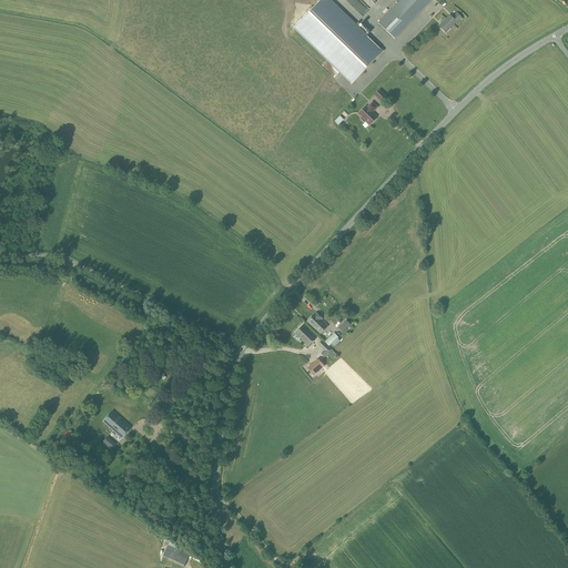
[(328,0),(321,0),(294,28),(352,83),(383,51),(328,0)]
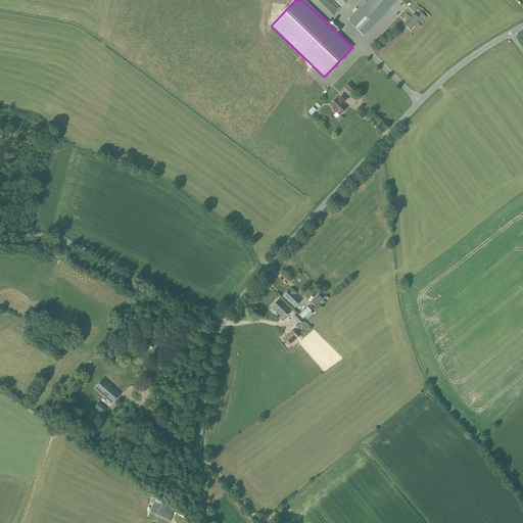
[(315,0),(332,14),(336,9),(332,5),(333,3),(329,0),(315,0)]
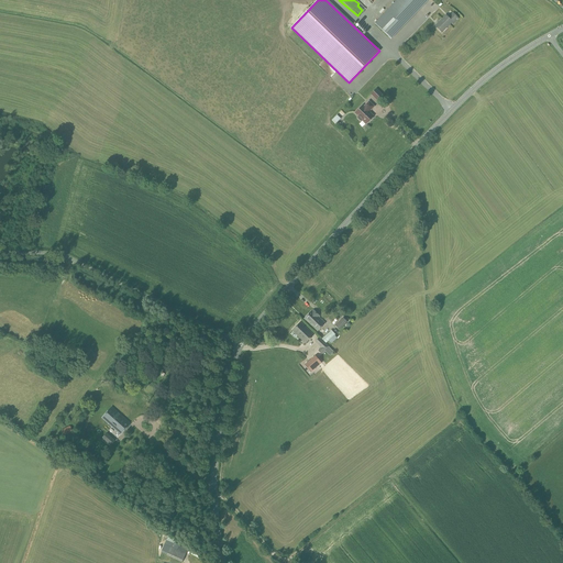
[(397,0),(375,23),(392,39),(428,0),(397,0)]
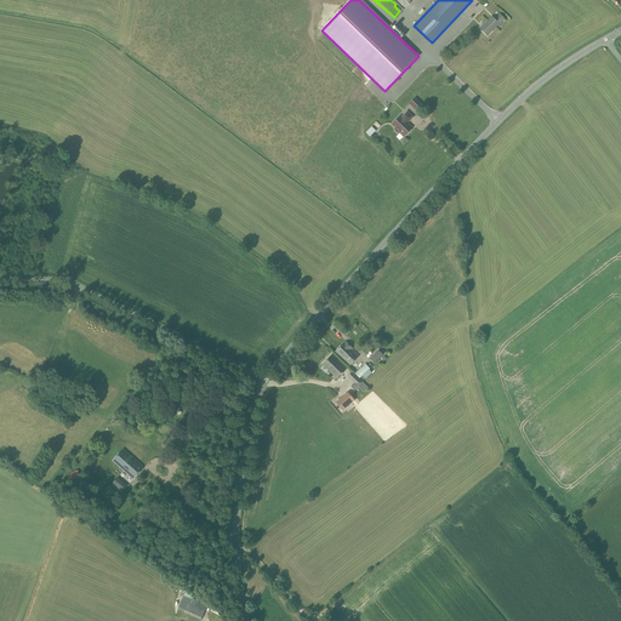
[(495,20),(491,17),(480,29),(488,36),(499,24),(501,26),(506,21),(500,15),(495,20)]
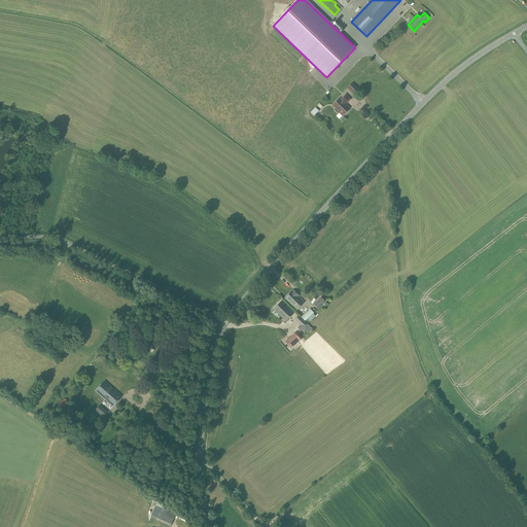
[(346,95),(341,100),(340,99),(332,106),(336,109),(336,111),(338,113),(339,113),(340,112),(343,116),(350,109),(345,104),(347,103),(350,100),(346,95)]
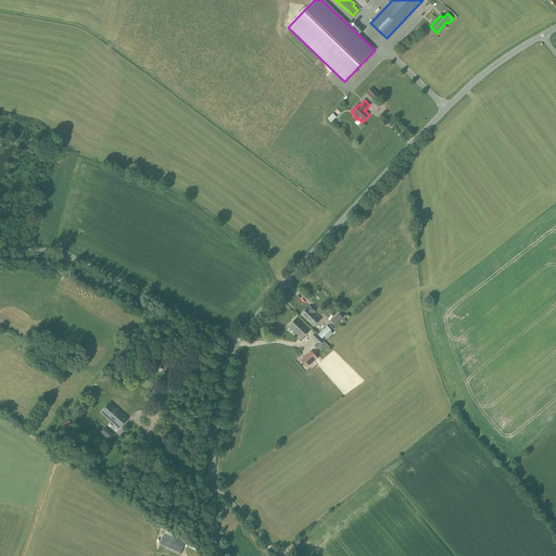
[(312,308),(311,310),(308,307),(301,315),(314,328),(321,319),(314,313),(315,312),(312,308)]
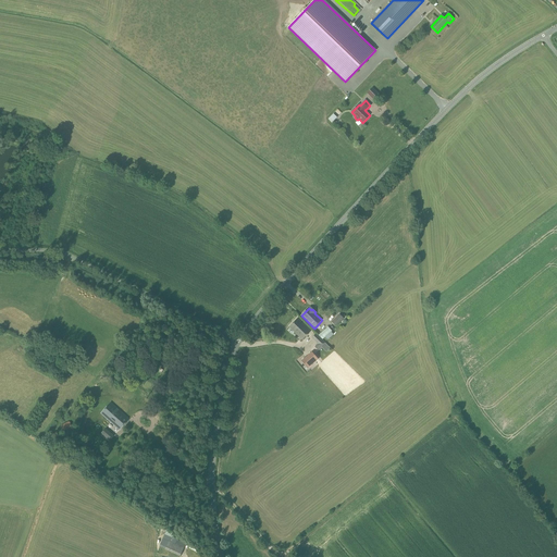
[(339,314),(332,322),(336,326),(344,319),(339,314)]
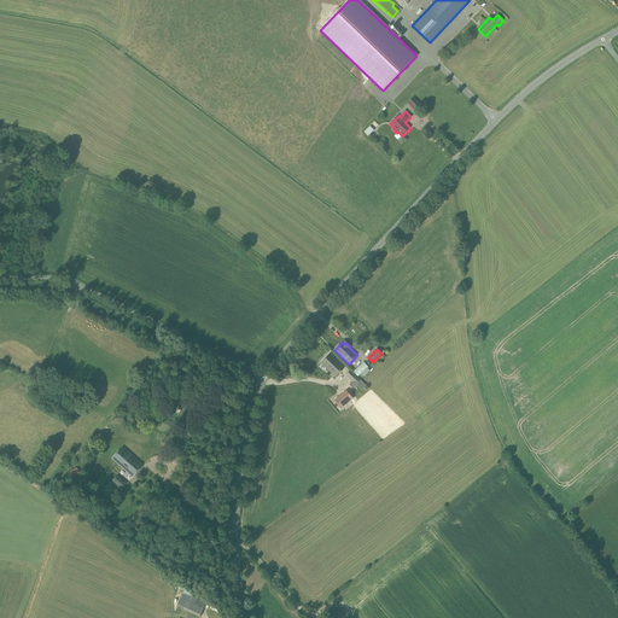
[(321,363),(336,377),(345,368),(331,354),(321,363)]
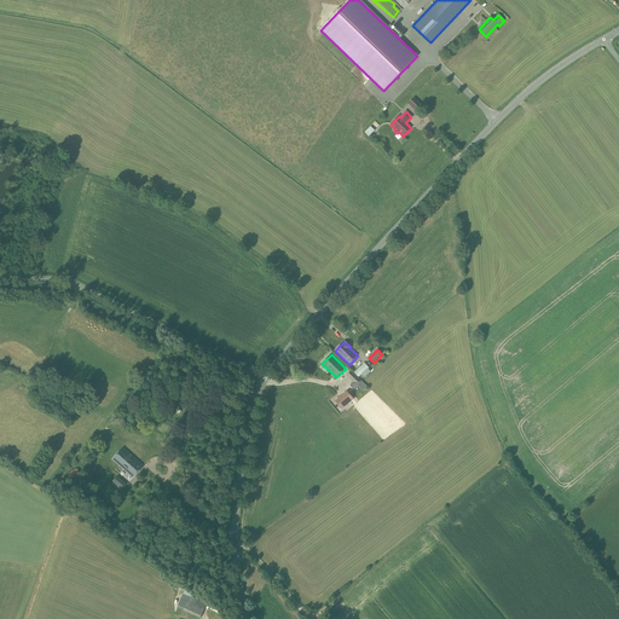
[(369,369),(365,363),(354,372),(358,377),(369,369)]
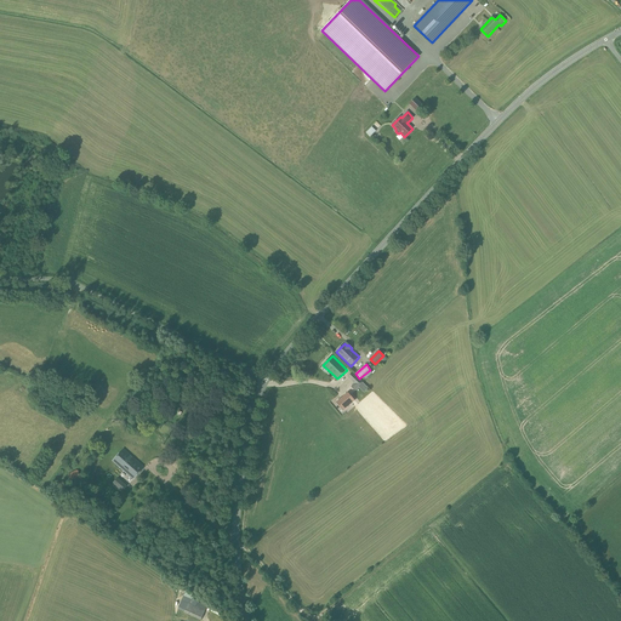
[(363,383),(358,379),(351,387),(355,391),(363,383)]
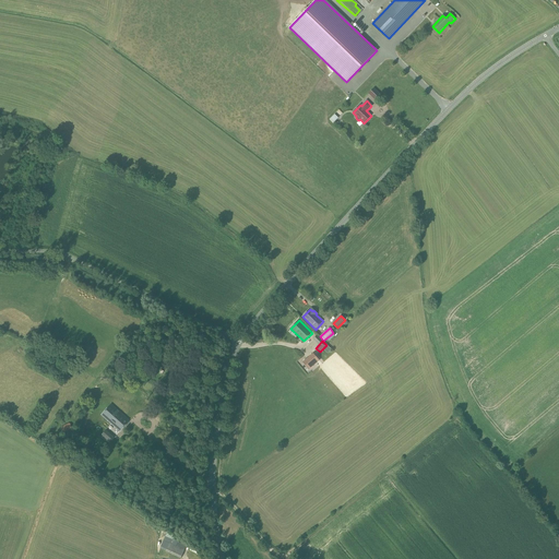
[(319,360),(313,354),(302,363),(309,369),(319,360)]
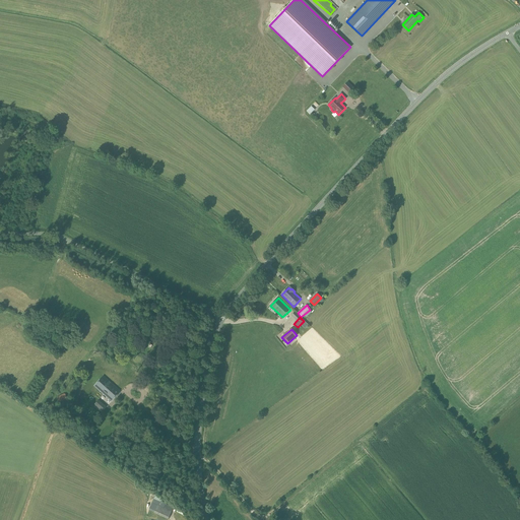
[(112,401),(121,392),(103,376),(94,386),(112,401)]
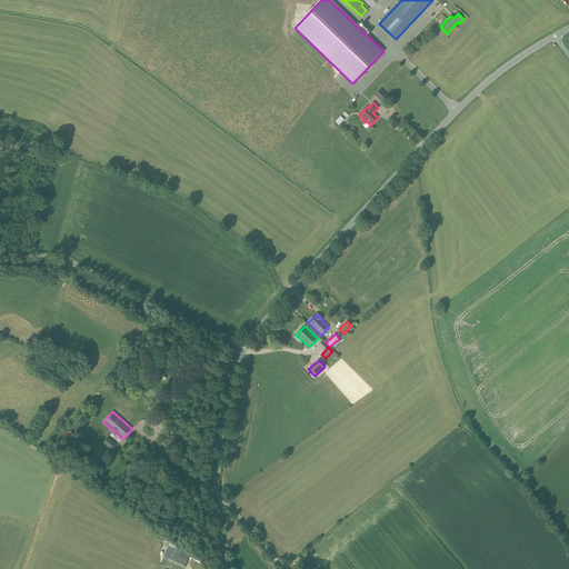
[(147,423),(142,429),(148,433),(152,428),(147,423)]
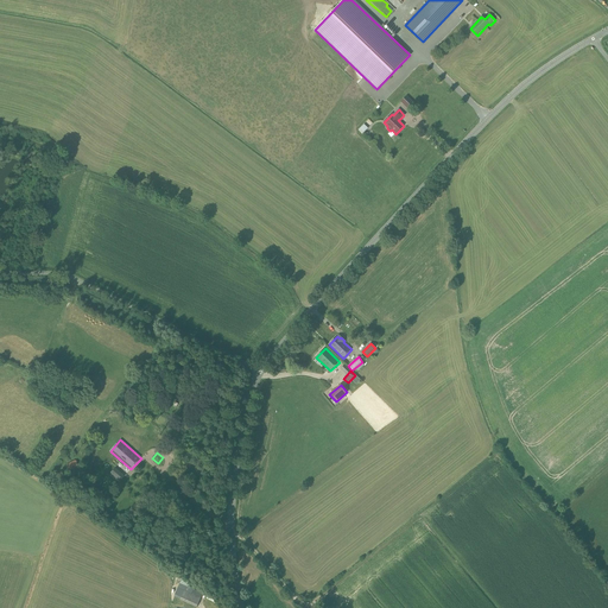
[(69,472),(80,467),(76,460),(67,464),(69,472)]
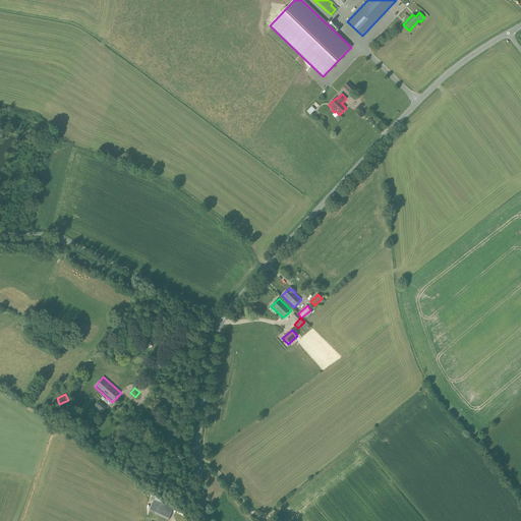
[(94,407),(102,414),(104,413),(105,414),(108,411),(106,409),(107,408),(99,401),(94,407)]
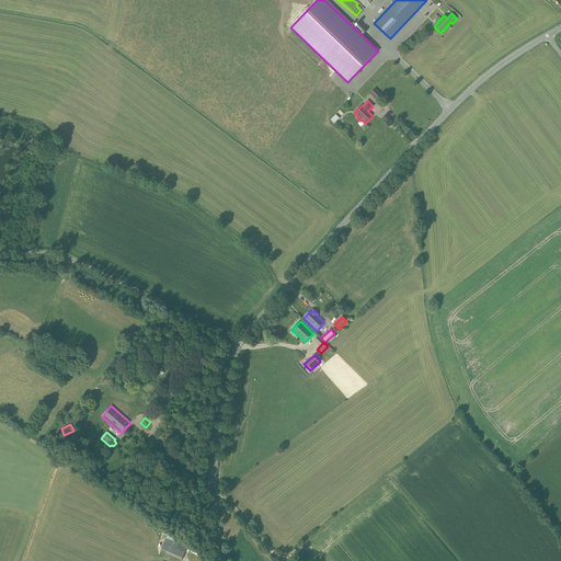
[(182,560),(187,548),(172,541),(172,540),(169,538),(165,545),(169,547),(165,553),(182,560)]
